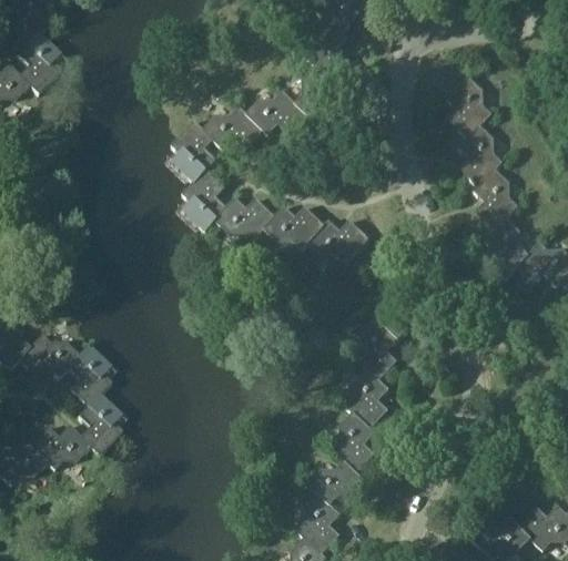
[(8,26),(26,43),(27,44),(39,31),(39,32),(50,20),(42,12),(41,0),(10,0),(6,4),(10,9),(14,6),(21,12),(8,26)]
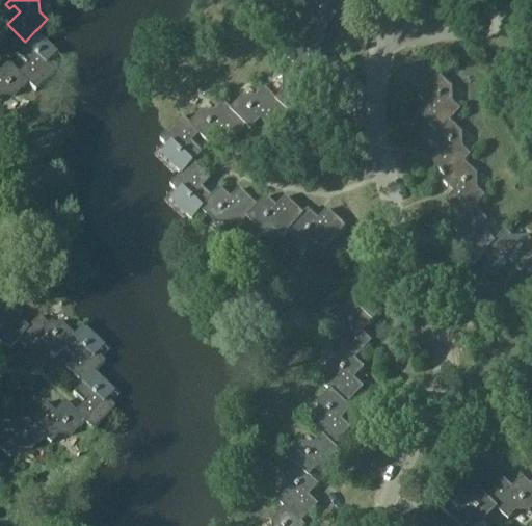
[(303,0),(296,8),(303,15),(319,29),(320,29),(336,11),(324,0),(303,0)]
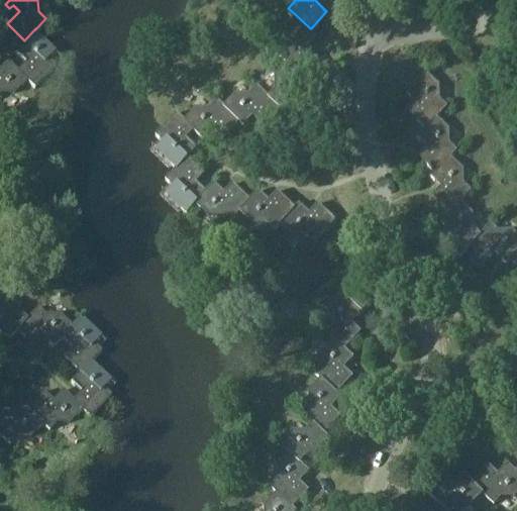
[(283,40),(276,48),(287,59),(298,69),(299,69),(305,62),(314,71),(324,61),(314,52),(302,39),(308,33),(311,36),(315,32),(311,28),(310,28),(295,14),(283,26),(283,40)]
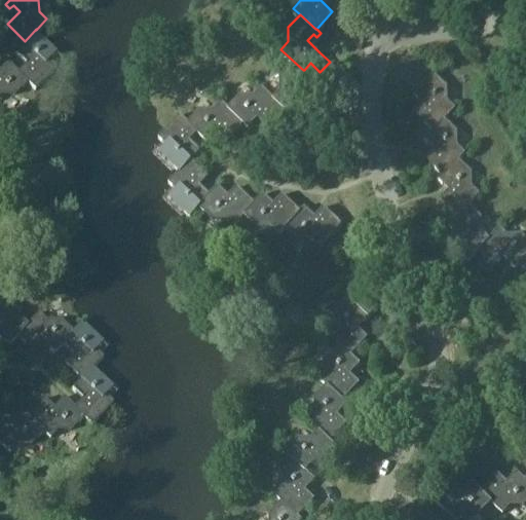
[(25,41),(24,40),(15,49),(20,53),(23,49),(30,56),(17,68),(28,78),(27,78),(35,86),(57,64),(48,56),(48,41),(36,30),(36,29),(25,41)]
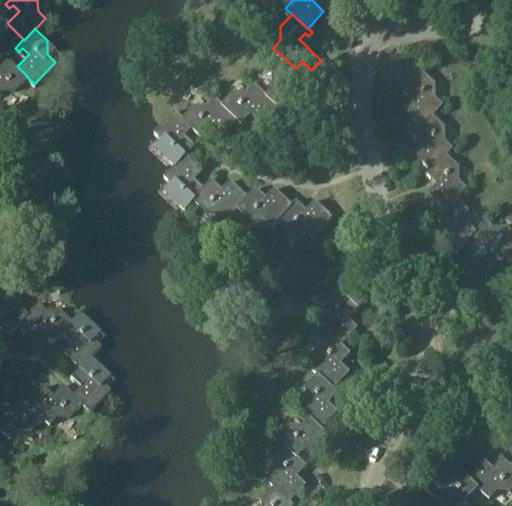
[(14,89),(26,76),(27,76),(17,66),(7,56),(3,60),(7,64),(1,70),(0,69),(0,89),(1,89),(14,89)]
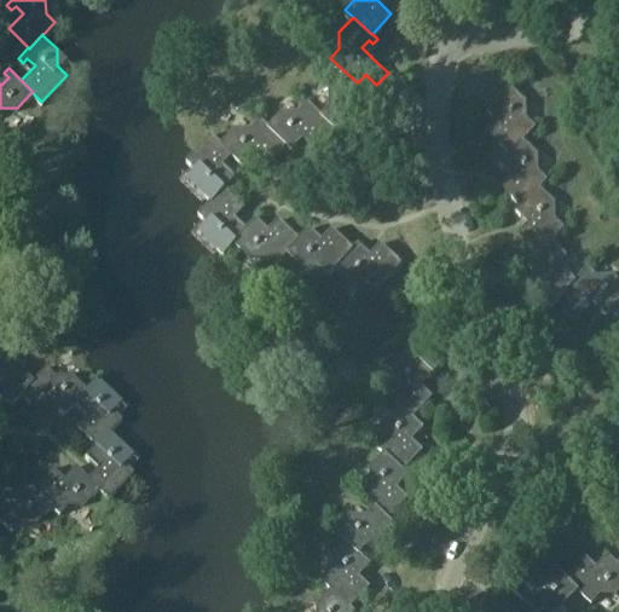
[(322,110),(334,123),(347,137),(366,115),(352,100),(359,93),(363,97),(368,92),(358,82),(357,82),(343,70),(329,85),(329,102),(322,110)]
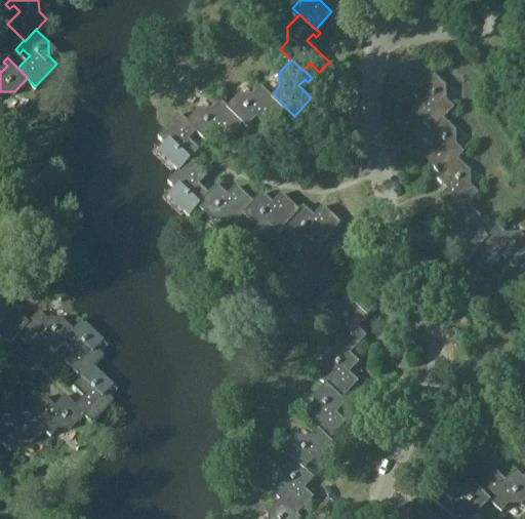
[(414,110),(432,126),(443,115),(444,115),(454,104),(446,96),(446,82),(433,70),(413,90),(417,94),(420,90),(427,96),(414,110)]
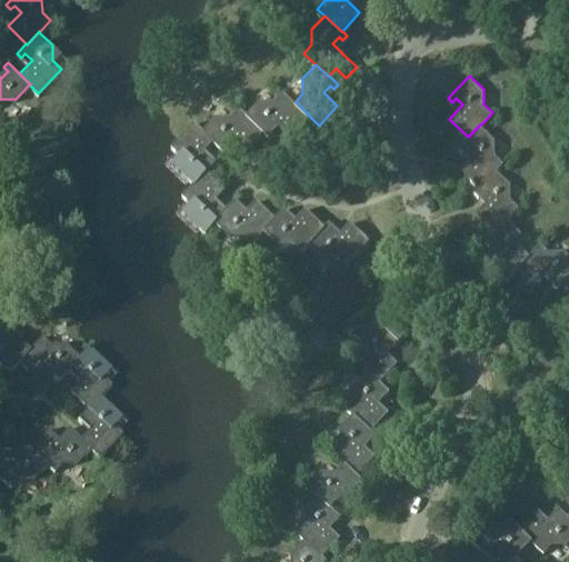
[(247,112),(263,129),(268,134),(272,130),(268,126),(275,119),(289,132),(307,113),(296,101),(283,89),(276,98),(260,98),(247,112)]
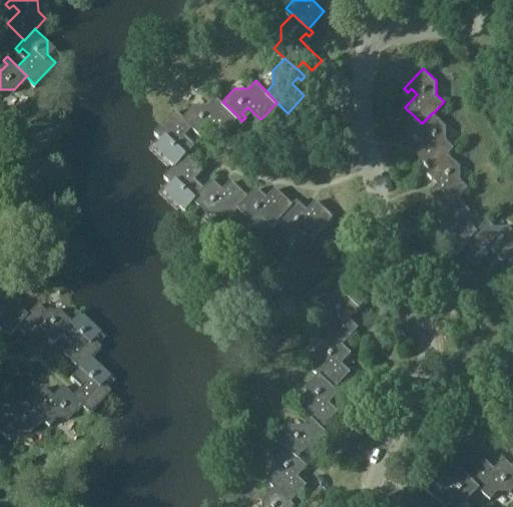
[(183,115),(182,115),(192,124),(192,125),(202,135),(206,131),(202,127),(208,121),(221,133),(237,116),(222,101),(216,94),(208,102),(195,102),(183,115)]
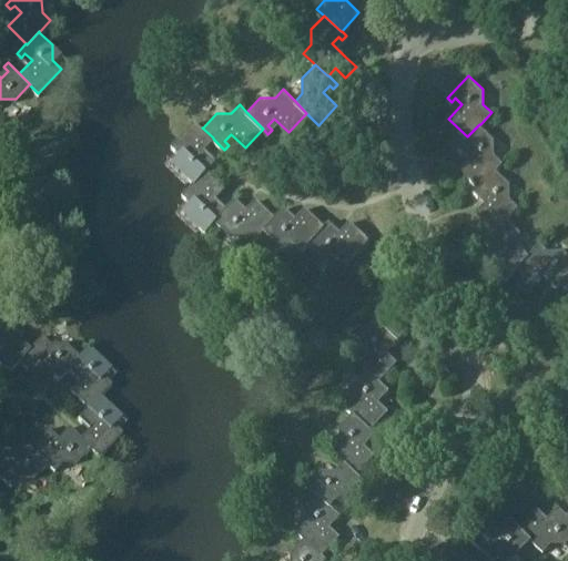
[(171,143),(180,152),(181,167),(193,180),(194,180),(205,167),(206,169),(215,159),(211,154),(208,159),(200,152),(213,139),(213,138),(202,128),(203,128),(194,119),(171,143)]
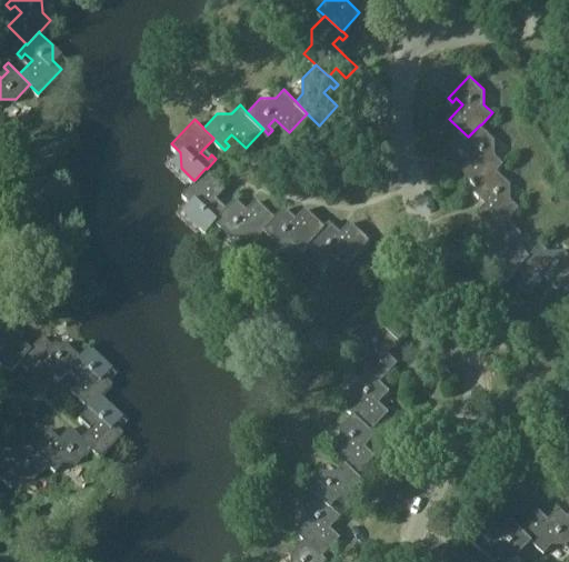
[(496,168),(496,169),(503,161),(495,153),(495,138),(481,124),(480,124),(468,137),(458,147),(462,150),(467,147),(473,153),(460,167),(479,184),(479,186),(496,168)]
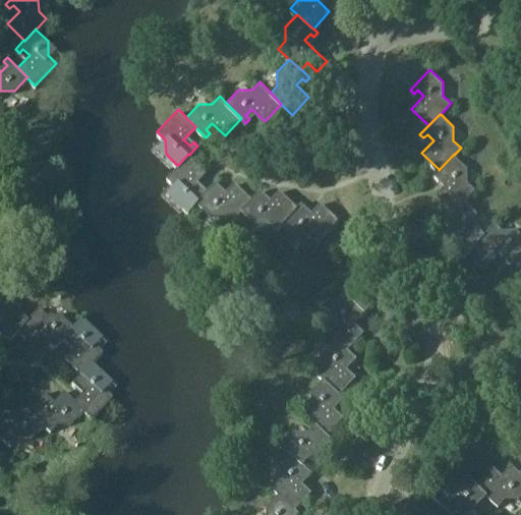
[(177,165),(167,176),(172,181),(175,184),(175,198),(188,211),(196,202),(196,201),(208,189),(207,189),(204,186),(199,189),(193,183),(206,171),(189,155),(188,154),(178,165),(177,165)]
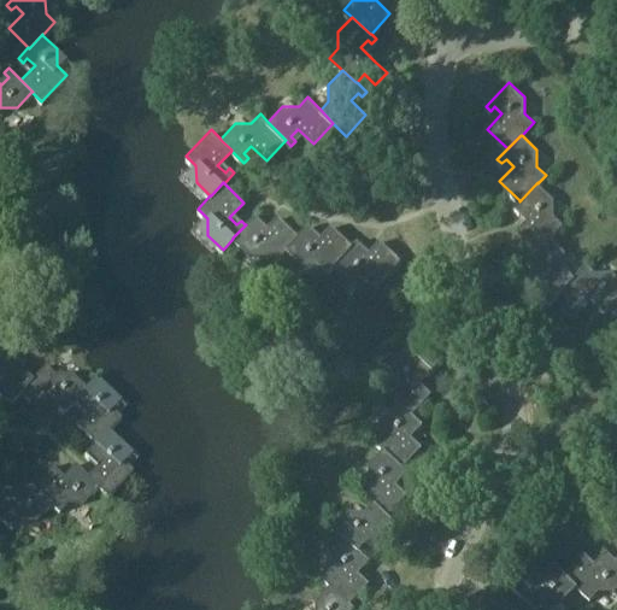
[(516,229),(536,248),(550,235),(550,236),(563,223),(553,213),(553,198),(538,183),(538,182),(519,201),(519,200),(513,206),(518,211),(523,206),(530,213),(516,229)]
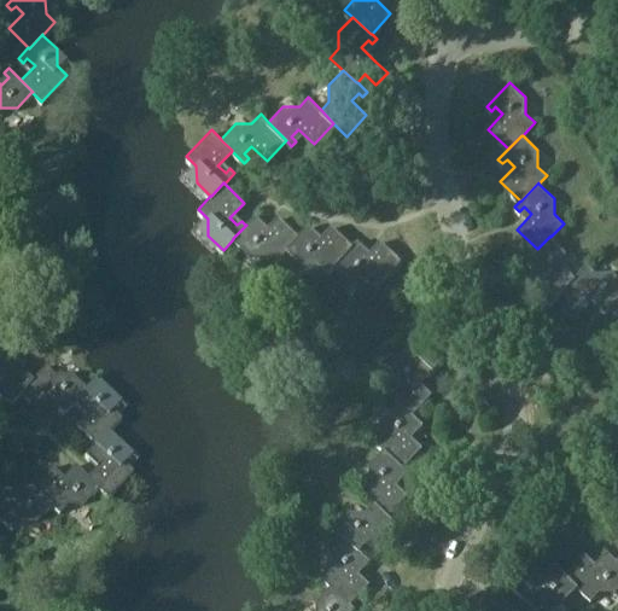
[(246,225),(233,238),(233,239),(249,252),(266,252),(274,261),(287,249),(286,248),(299,234),(298,234),(278,215),(263,230),(256,222),(261,219),(256,214),(245,225),(246,225)]
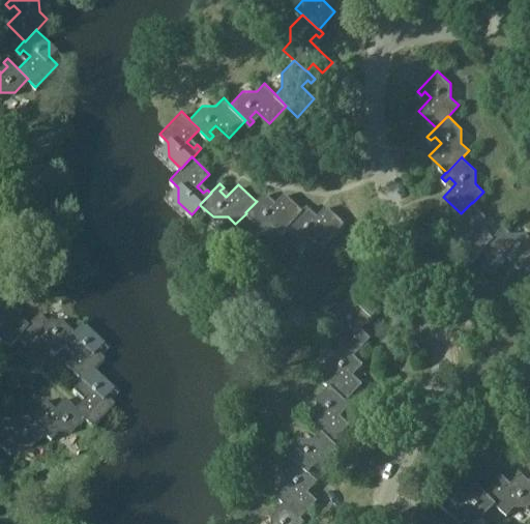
[(257,201),(245,212),(246,213),(259,225),(273,225),(281,232),(287,226),(287,225),(302,209),(301,208),(285,192),(272,205),(265,199),(269,196),(265,192),(256,201),(257,201)]
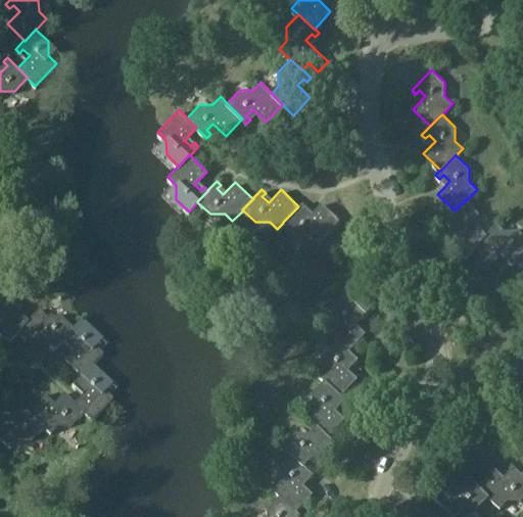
[(455,210),(445,220),(449,224),(453,220),(460,226),(446,239),(465,256),(476,245),(475,244),(486,233),(485,233),(479,226),(478,212),(466,200),(466,199),(455,210)]
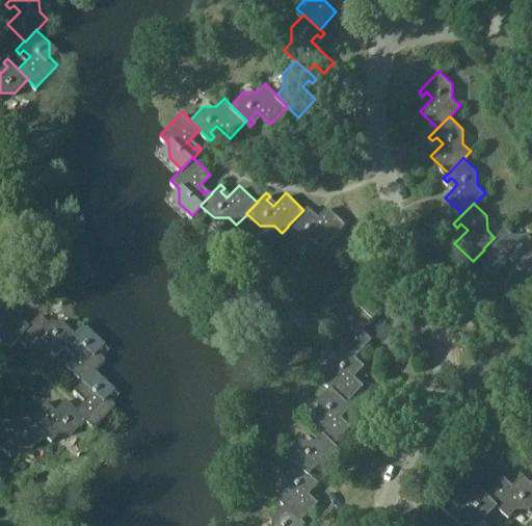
[(303,210),(288,226),(288,227),(301,238),(316,238),(323,245),(345,222),(327,205),(315,218),(308,212),(312,209),(308,205),(302,209),(303,210)]
